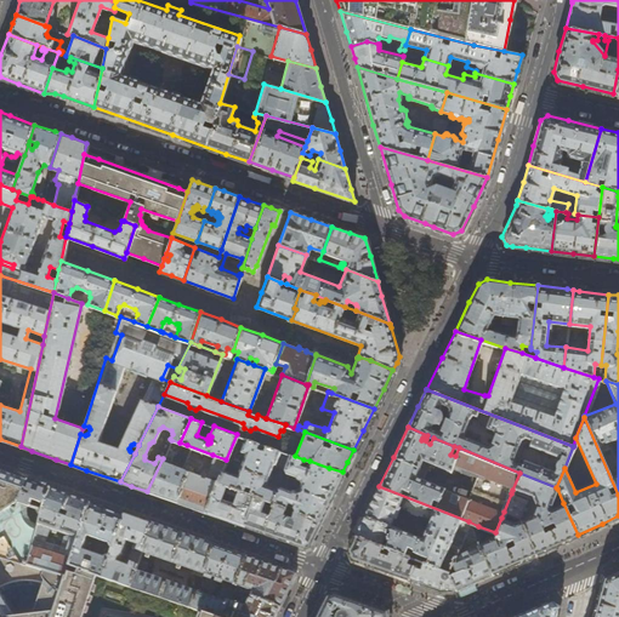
[(290,509),(294,510),(318,521),(331,495),(342,472),(329,468),(310,461),(307,468),(301,466),(304,460),(295,456),(266,445),(263,451),(257,449),(259,443),(245,438),(240,451),(245,452),(237,474),(222,468),(216,480),(238,489),(239,484),(249,487),(248,492),(253,495),(265,500),(273,502),(282,506),(284,500),(291,503),(290,509)]
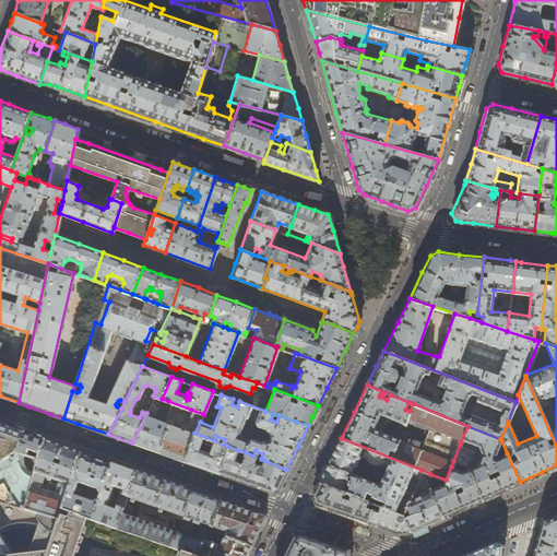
[(168,401),(162,399),(154,397),(146,413),(132,442),(168,456),(200,466),(218,473),(227,446),(223,444),(214,440),(194,433),(200,422),(203,414),(191,410),(185,426),(184,426),(182,428),(162,421),(168,401)]
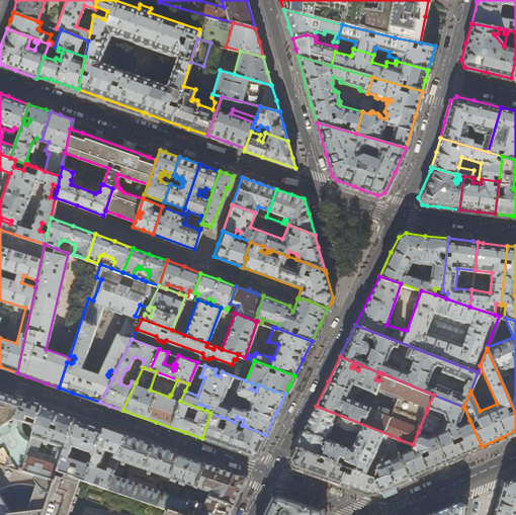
[(21,419),(14,417),(21,400),(18,399),(14,397),(14,396),(11,395),(9,394),(3,399),(0,398),(0,448),(2,447),(16,467),(21,469),(30,437),(27,435),(25,433),(24,432),(23,430),(22,428),(21,424),(21,419)]
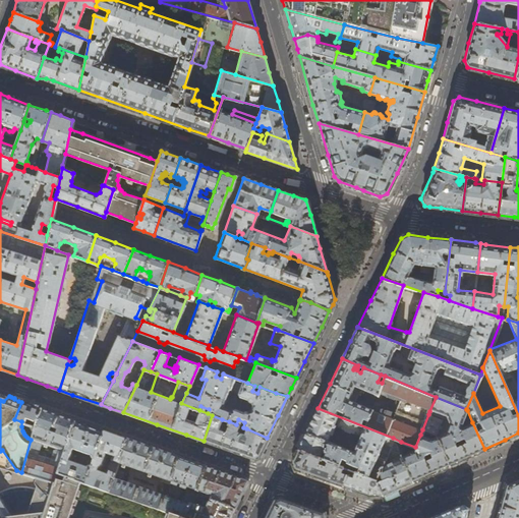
[(429,411),(445,417),(446,416),(450,424),(448,432),(436,437),(449,465),(467,457),(484,449),(472,422),(460,427),(467,410),(466,409),(436,397),(429,411)]
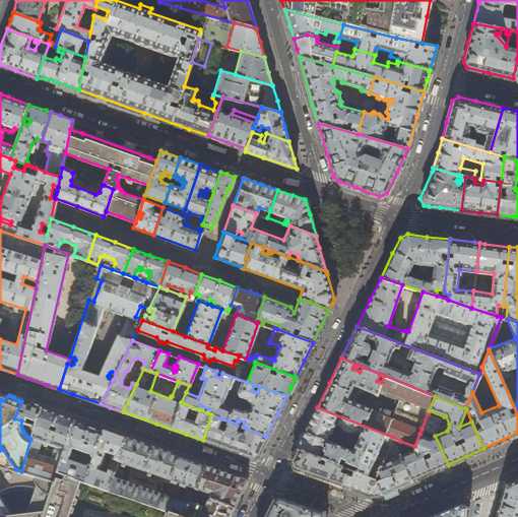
[(28,424),(35,425),(33,431),(30,439),(21,471),(21,472),(54,480),(55,477),(56,472),(74,418),(52,410),(22,400),(21,401),(14,418),(21,421),(28,424)]
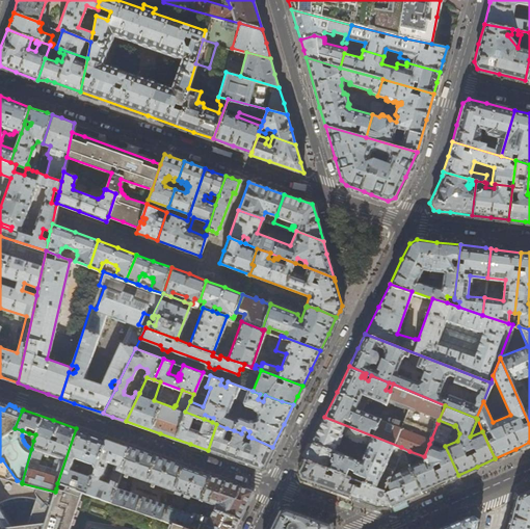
[(393,468),(401,447),(324,417),(315,437),(312,442),(303,458),(327,468),(334,471),(354,479),(356,474),(365,478),(363,482),(383,491),(389,476),(393,468)]
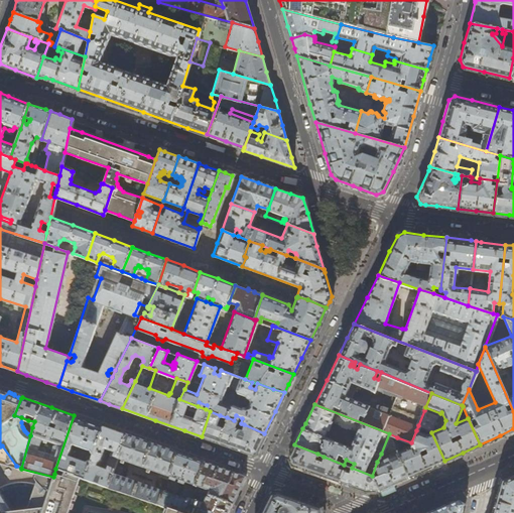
[(424,410),(418,425),(429,429),(433,418),(428,416),(429,412),(424,410)]
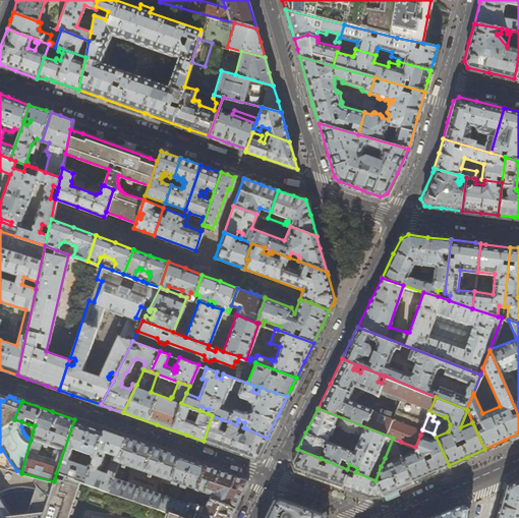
[(219,429),(222,419),(212,415),(204,441),(211,443),(229,449),(230,450),(252,458),(258,456),(262,449),(263,447),(267,438),(246,428),(243,427),(241,434),(238,433),(240,426),(236,424),(229,421),(225,432),(219,429)]
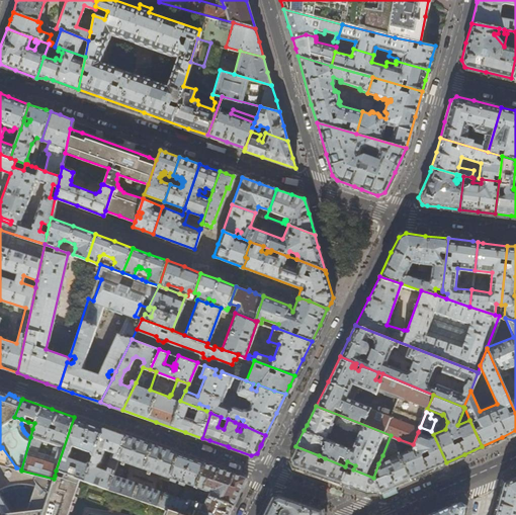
[(101,426),(87,421),(74,417),(56,470),(64,473),(79,478),(84,480),(101,426)]
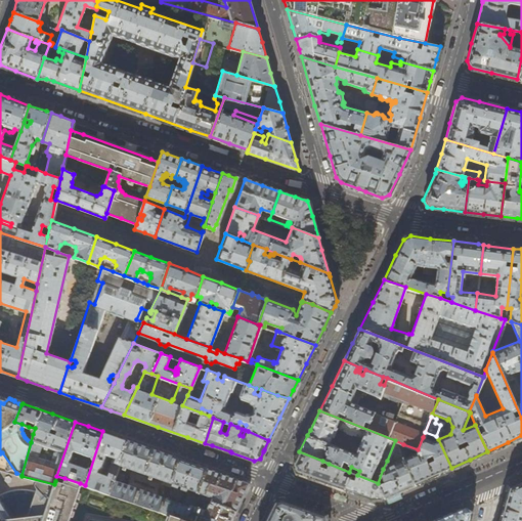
[(85,485),(109,493),(126,439),(115,435),(102,431),(85,485)]
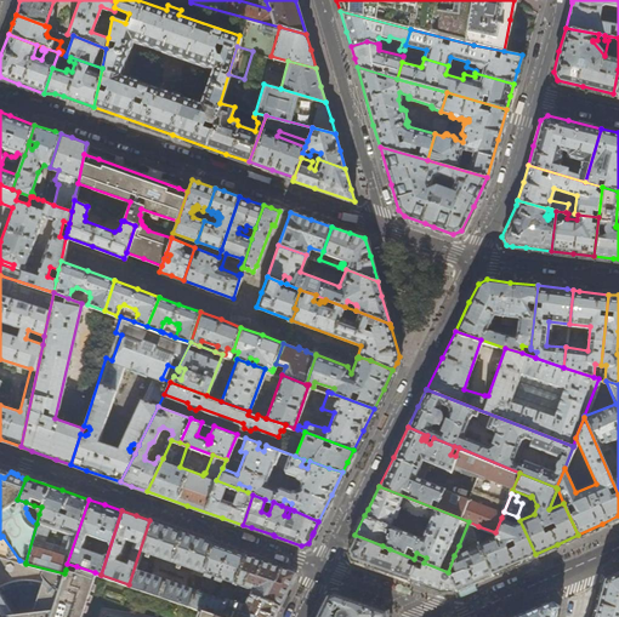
[(494,536),(486,540),(478,526),(469,521),(476,538),(480,546),(492,572),(512,563),(535,554),(520,520),(514,523),(501,518),(495,532),(494,536)]
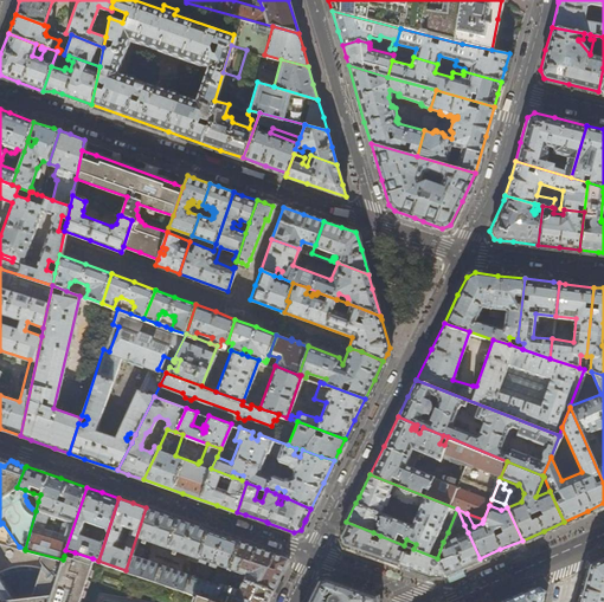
[(165,515),(146,507),(126,570),(185,590),(196,562),(191,560),(186,573),(143,557),(148,544),(147,543),(145,542),(145,538),(173,549),(171,552),(177,554),(178,550),(186,554),(185,557),(196,561),(207,530),(191,524),(165,515)]
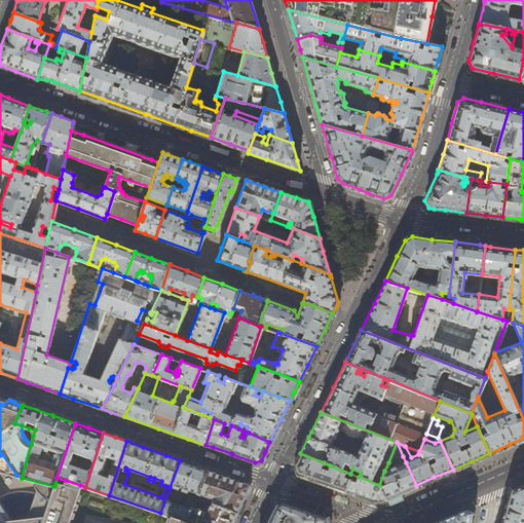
[(388,462),(403,456),(397,442),(388,462)]
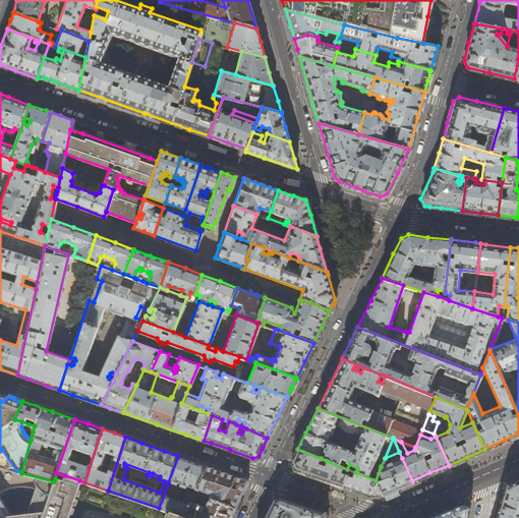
[(321,458),(297,449),(295,454),(291,461),(294,468),(316,476),(342,485),(346,473),(348,469),(347,469),(327,461),(325,466),(319,463),(321,458)]
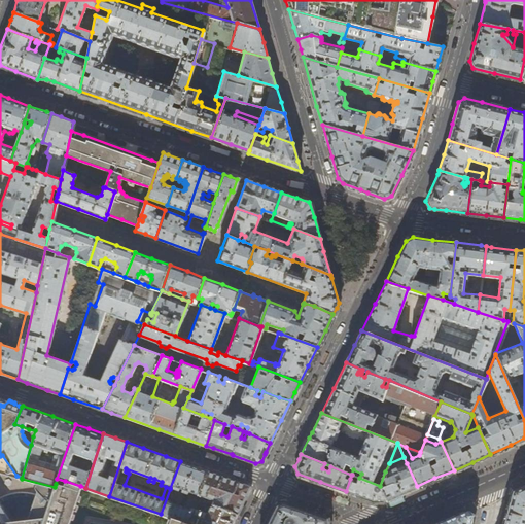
[(193,465),(180,461),(170,488),(170,489),(161,514),(172,518),(186,523),(195,500),(196,497),(197,494),(206,469),(193,465)]
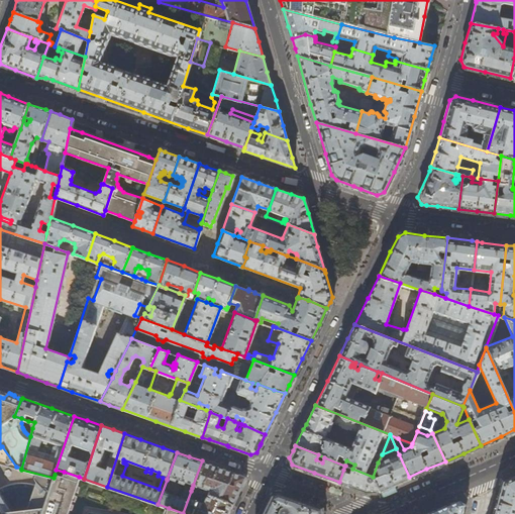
[(399,454),(378,463),(373,477),(379,490),(395,483),(409,477),(399,454)]
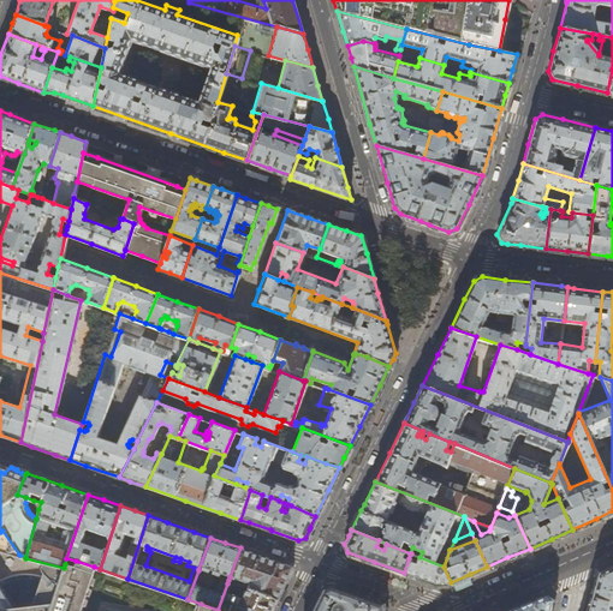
[(265,556),(240,547),(230,576),(244,581),(247,576),(250,577),(247,587),(244,586),(242,586),(240,588),(242,588),(247,588),(254,591),(275,599),(281,586),(283,583),(285,580),(291,565),(271,558),(265,556)]
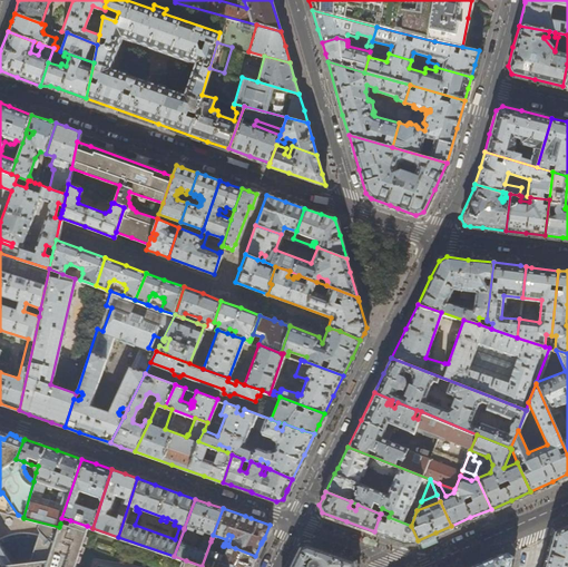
[(0,566),(45,566),(59,527),(23,518),(23,517),(18,515),(0,510),(0,566)]
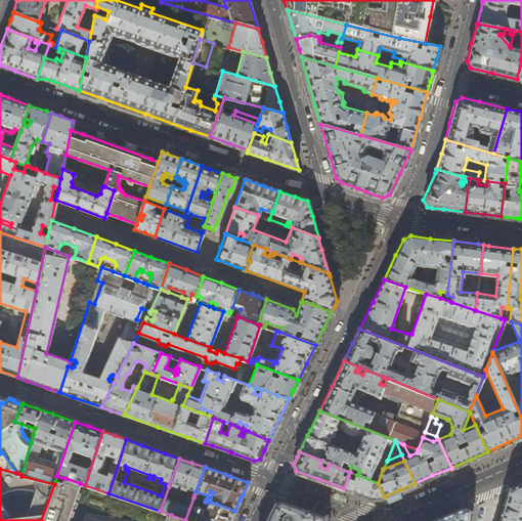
[(353,478),(348,476),(344,488),(358,493),(371,497),(384,496),(378,483),(357,475),(355,474),(353,478)]
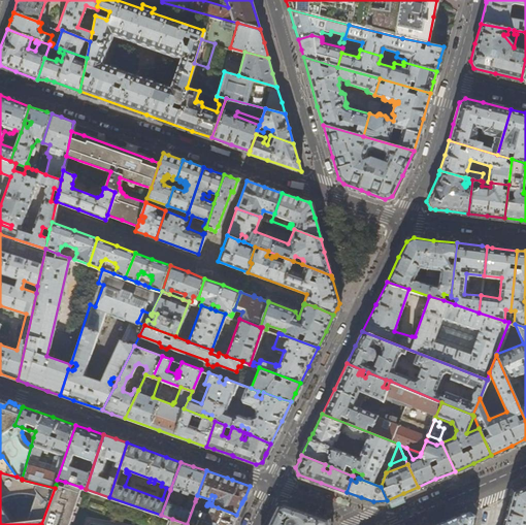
[(67,524),(80,487),(65,482),(63,487),(56,485),(55,488),(41,524),(189,524),(187,524),(172,519),(169,524),(67,524)]
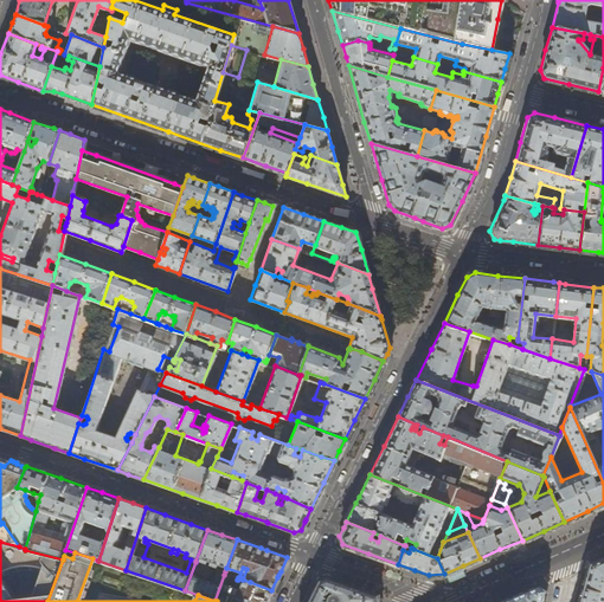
[(603,601),(603,555),(589,562),(578,601),(603,601)]
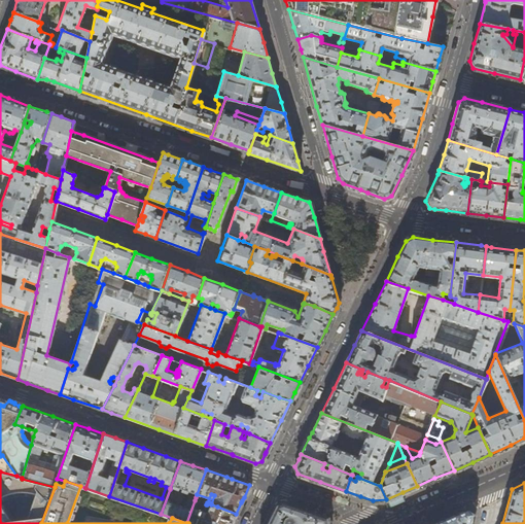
[(195,509),(198,501),(195,500),(186,523),(188,523),(230,523),(232,522),(236,514),(217,507),(211,504),(207,504),(210,507),(207,514),(195,509)]
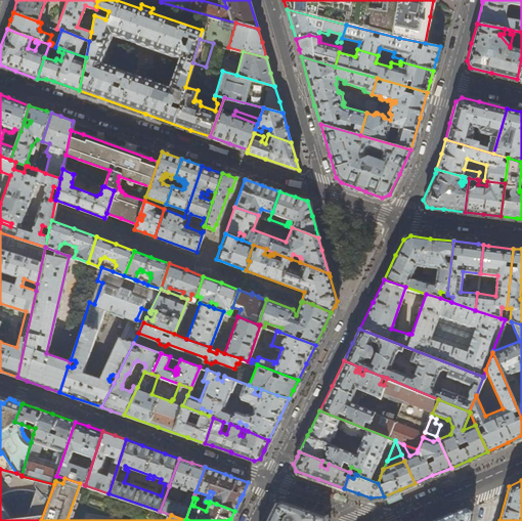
[(325,520),(327,514),(301,506),(281,498),(274,502),(266,519),(264,520),(325,520)]
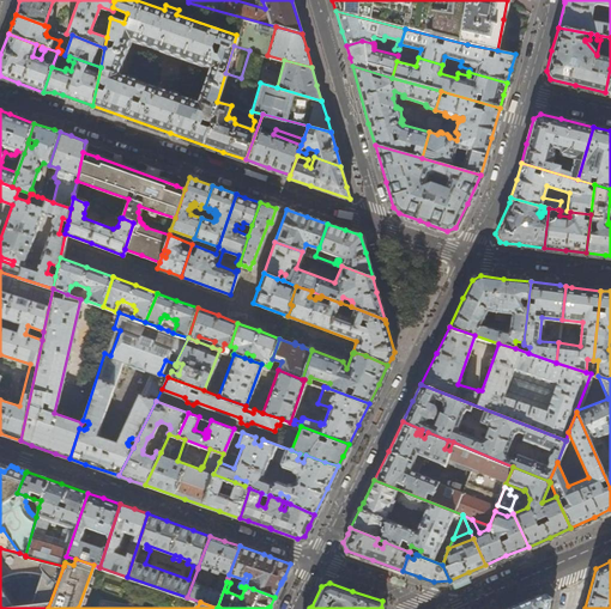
[(503,608),(548,608),(551,597),(544,591),(516,604),(503,608)]
